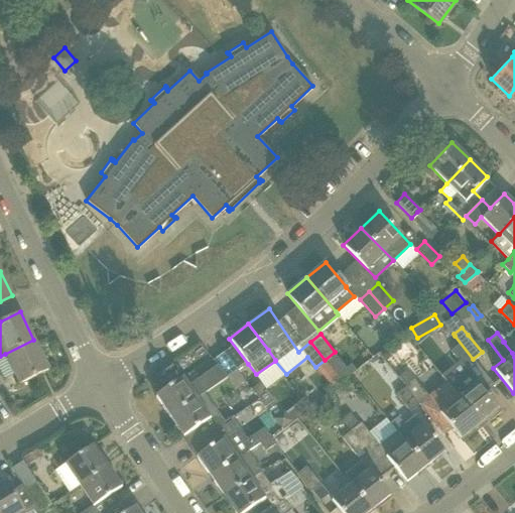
[(493,384),(473,359),(455,336),(451,340),(455,345),(449,350),(463,367),(464,367),(466,370),(458,378),(448,367),(439,374),(452,389),(458,396),(459,396),(479,421),(487,415),(489,418),(500,409),(485,390),(493,384)]
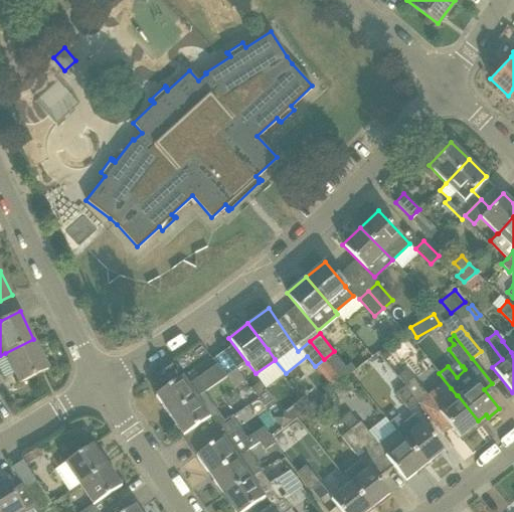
[(33,339),(5,353),(18,381),(47,367),(33,339)]
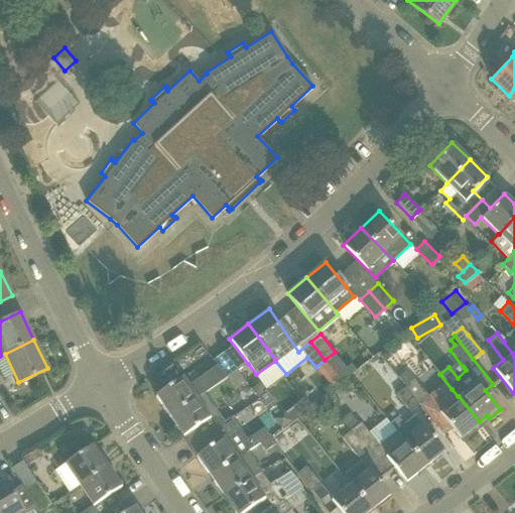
[(213,358),(217,363),(226,376),(236,369),(223,351),(213,358)]
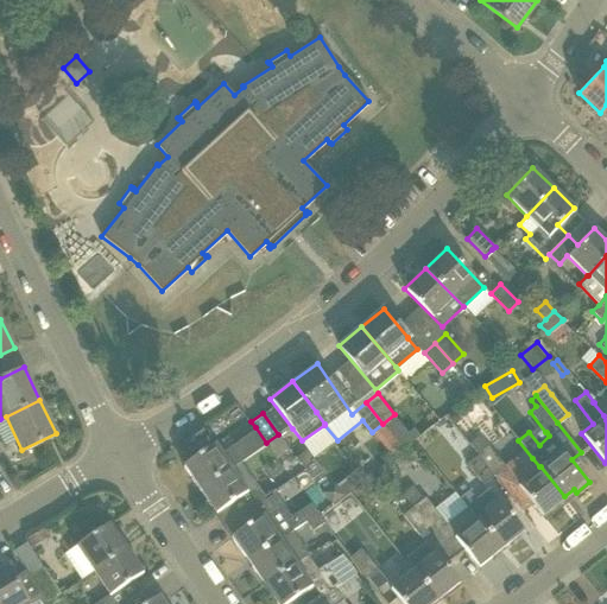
[(185,437),(190,445),(209,432),(204,425),(185,437)]
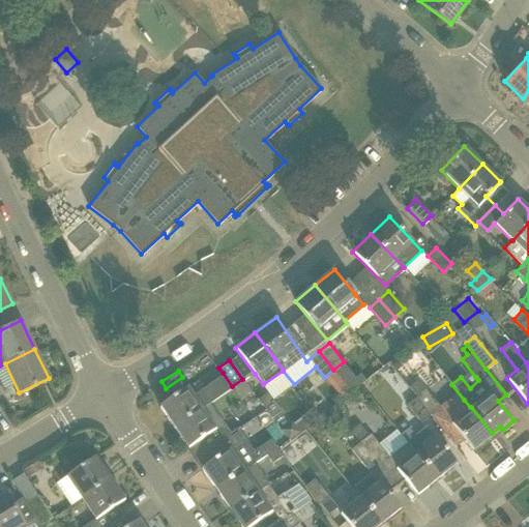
[(232,386),(223,373),(192,394),(186,386),(158,405),(173,426),(209,402),(232,386)]
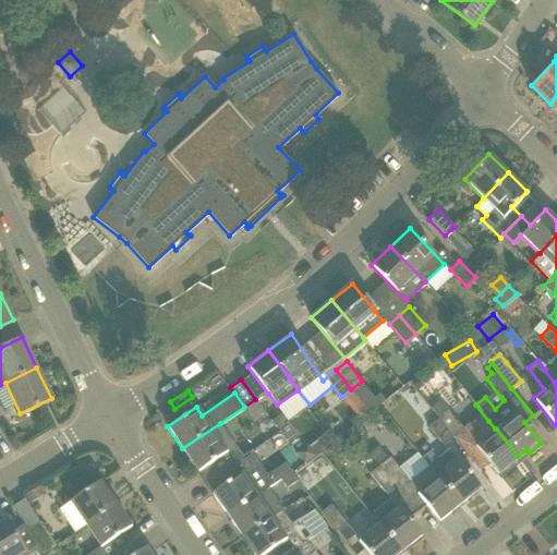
[(463,427),(448,408),(438,396),(428,405),(438,415),(452,435),(463,427)]
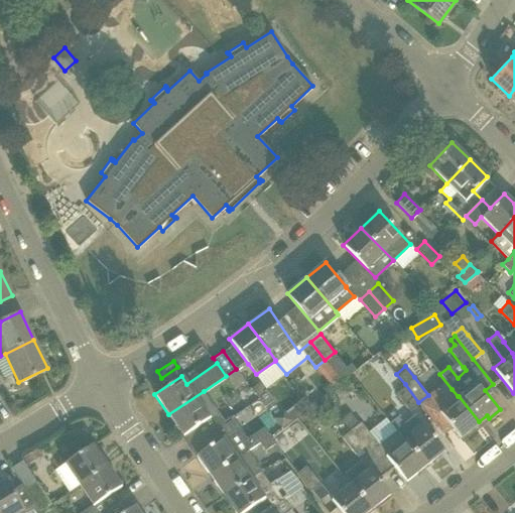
[(263,405),(272,398),(259,380),(250,388),(263,405)]
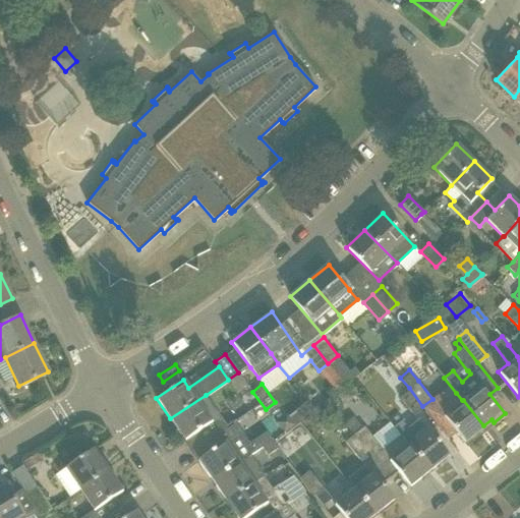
[(422,406),(409,388),(399,396),(413,413),(422,406)]
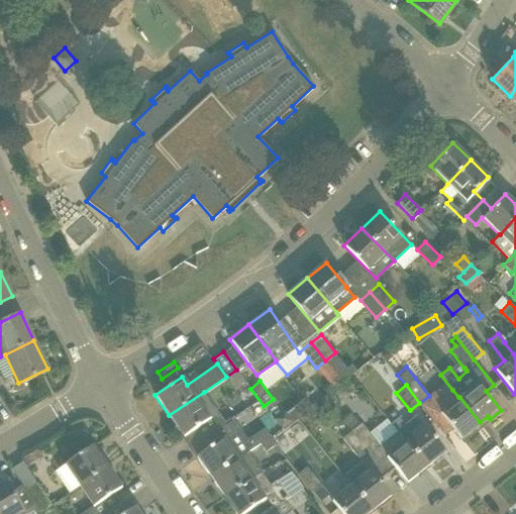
[(330,390),(322,396),(328,403),(335,397),(330,390)]
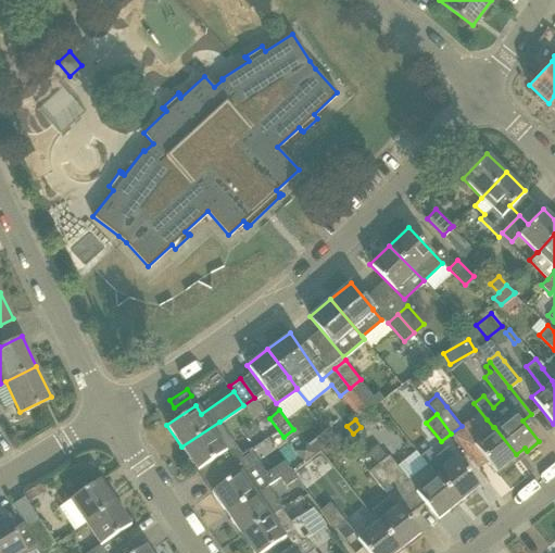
[(507,461),(516,454),(494,427),(493,427),(487,419),(479,425),(486,434),(472,443),(495,472),(495,470),(497,475),(511,465),(507,461)]
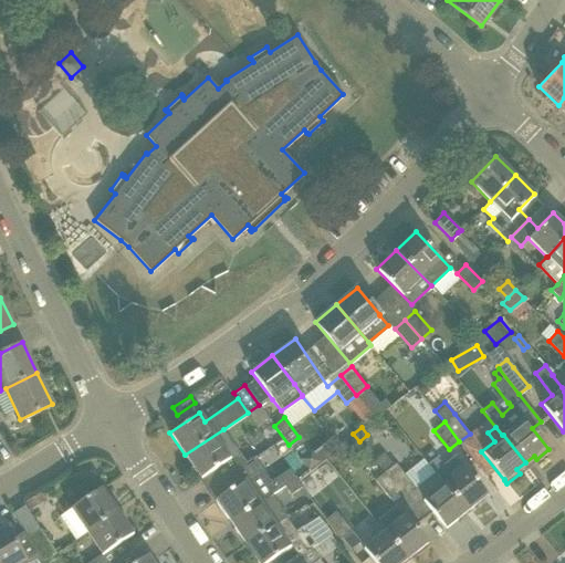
[(246,462),(244,461),(238,451),(223,429),(185,455),(200,478),(218,465),(225,476),(246,462)]
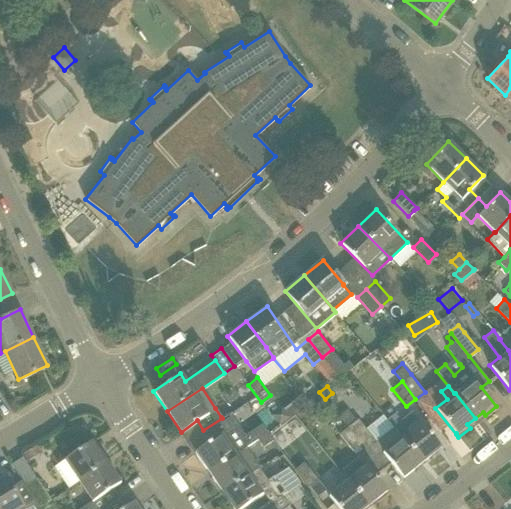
[(325,399),(319,392),(305,403),(308,407),(320,397),(323,400),(325,399)]
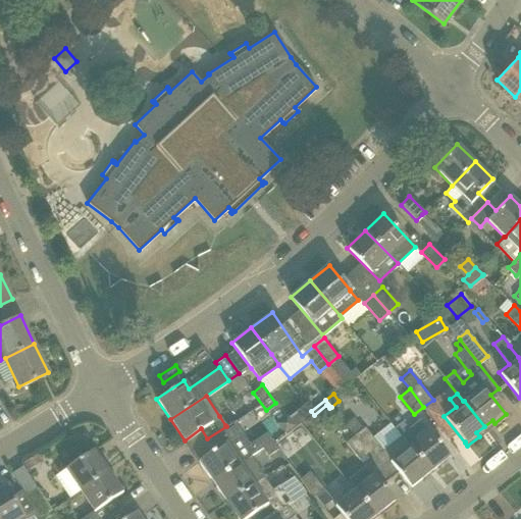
[(294,425),(287,417),(285,415),(274,423),(282,434),(294,425)]
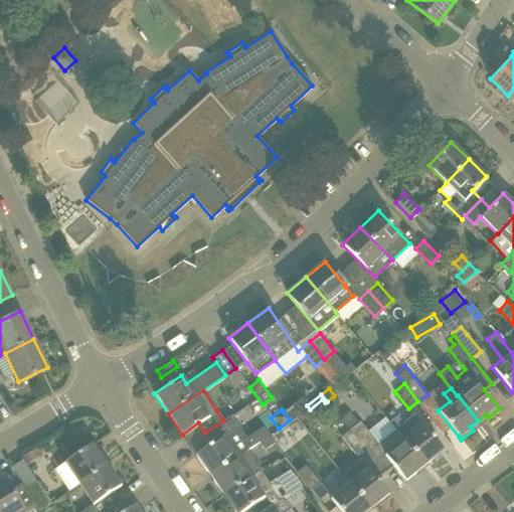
[(247,449),(250,446),(244,437),(230,414),(230,413),(222,419),(223,420),(204,433),(211,443),(195,454),(209,474),(247,449)]
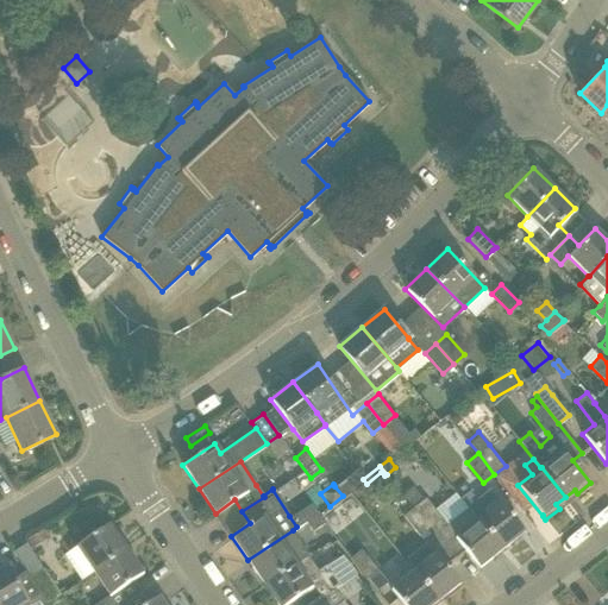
[(463,548),(478,567),(502,548),(477,518),(467,506),(445,523),(425,497),(422,498),(414,505),(453,556),(463,548)]
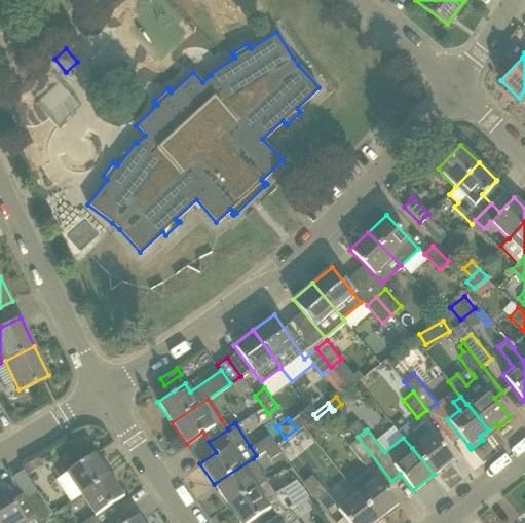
[(412,448),(434,474),(452,458),(432,433),(412,448)]
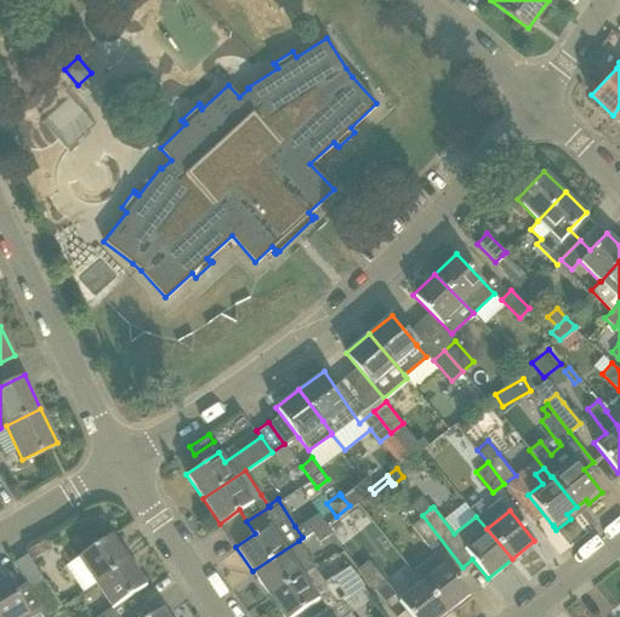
[(316,513),(295,526),(302,537),(311,531),(323,524),(316,513)]
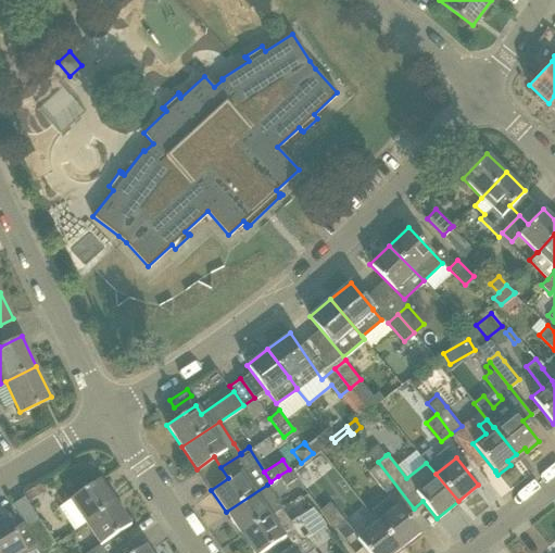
[(382,489),(388,495),(368,511),(377,522),(377,520),(399,548),(419,531),(406,515),(414,508),(378,462),(368,469),(382,489)]
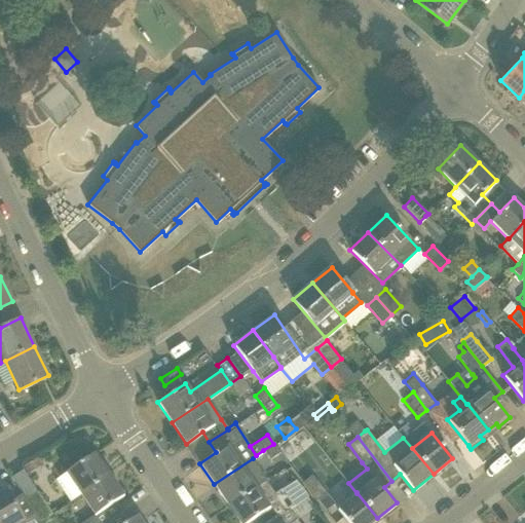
[(273,444),(263,450),(268,458),(279,451),(273,444)]
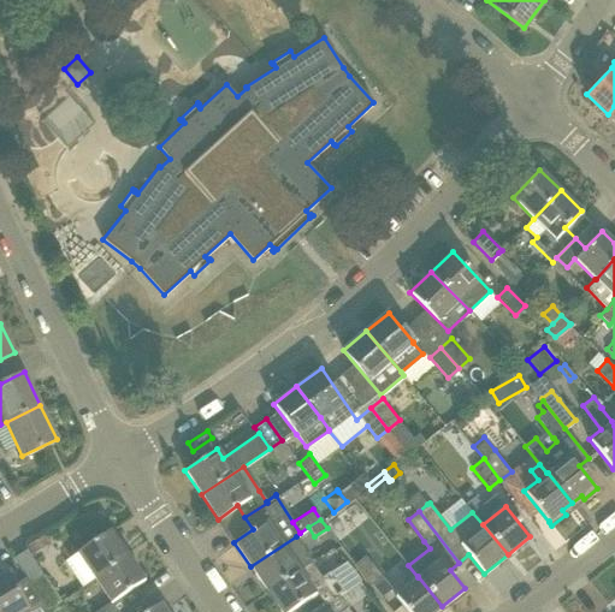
[(94,576),(126,554),(110,529),(64,560),(81,586),(94,576)]
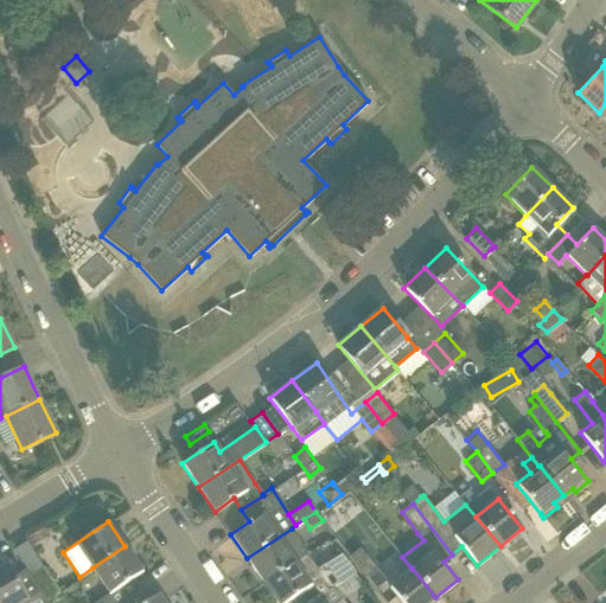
[(31,543),(44,536),(49,533),(44,526),(40,528),(40,527),(27,536),(31,543)]
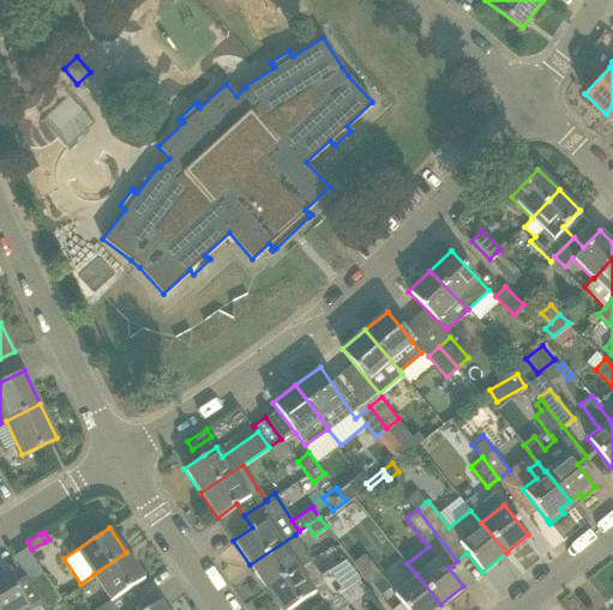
[(265,589),(311,559),(295,535),(250,565),(265,589)]
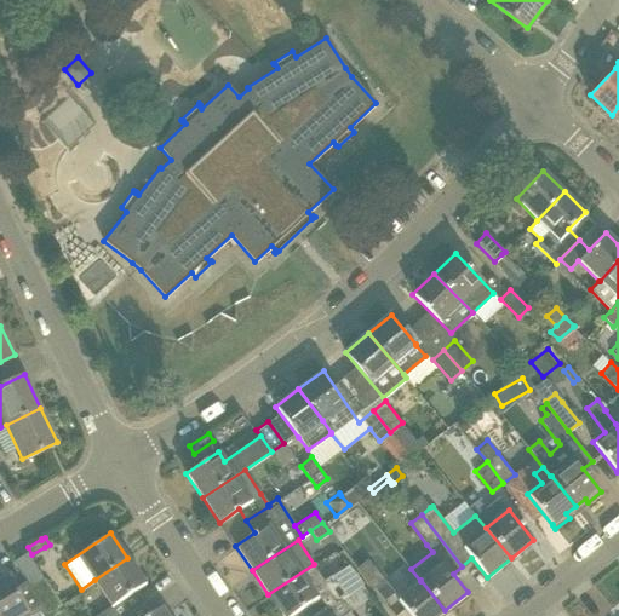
[(93,615),(92,615),(120,615),(143,602),(135,589),(145,582),(127,558),(95,580),(110,604),(93,615)]
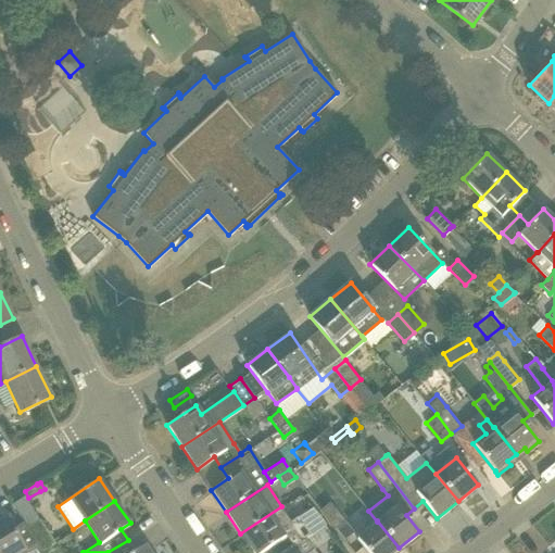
[(343,539),(353,531),(329,501),(319,508),(343,539)]
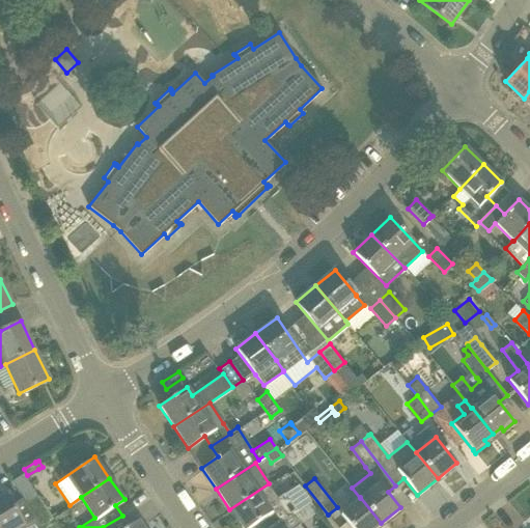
[(266,527),(270,527),(291,513),(296,510),(282,492),(276,495),(269,483),(229,509),(242,527),(247,527),(260,519),(266,527)]
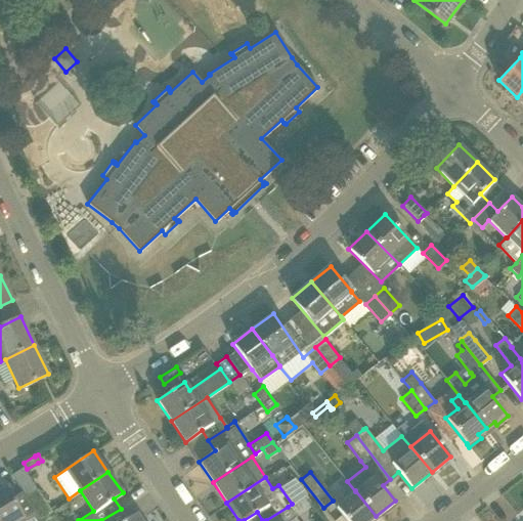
[(12,520),(13,520),(31,510),(19,491),(11,495),(6,486),(0,489),(0,520),(12,520)]
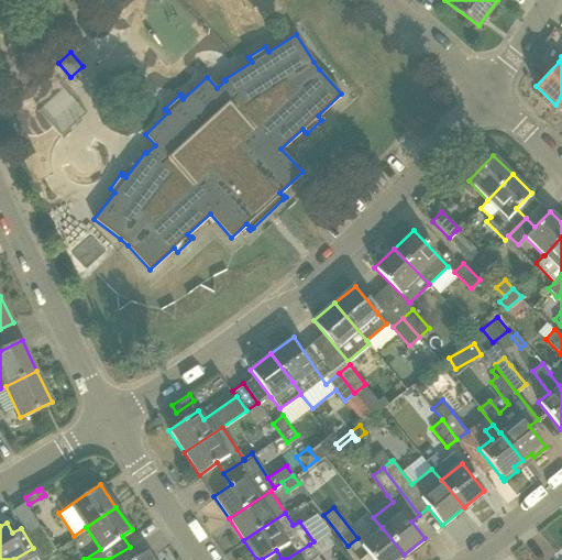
[(40,526),(26,534),(34,547),(41,558),(54,549),(40,526)]
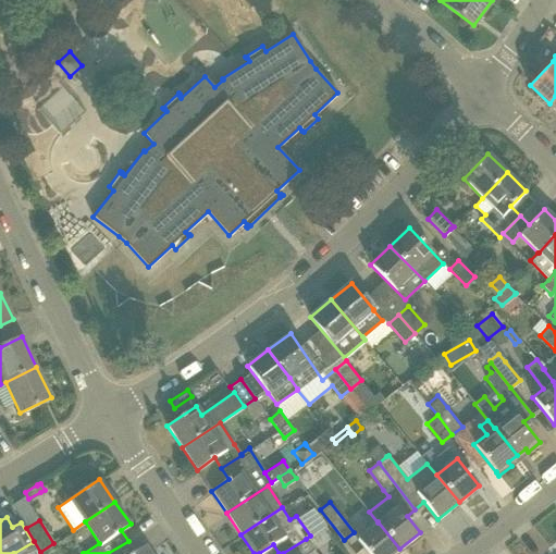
[(378,521),(378,522),(357,539),(369,553),(393,553),(399,549),(378,521)]
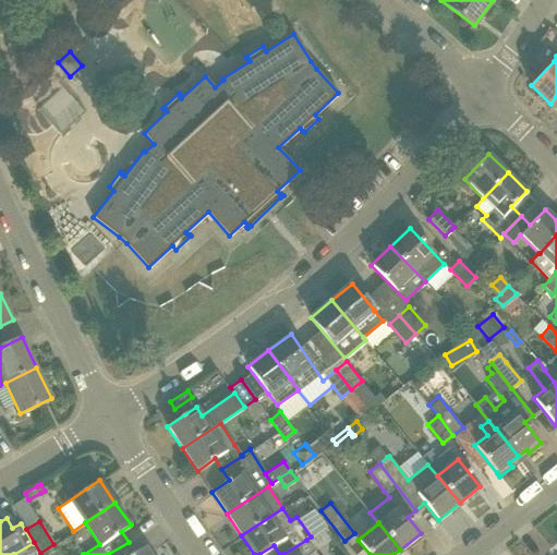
[(316,554),(306,540),(283,554),(316,554)]
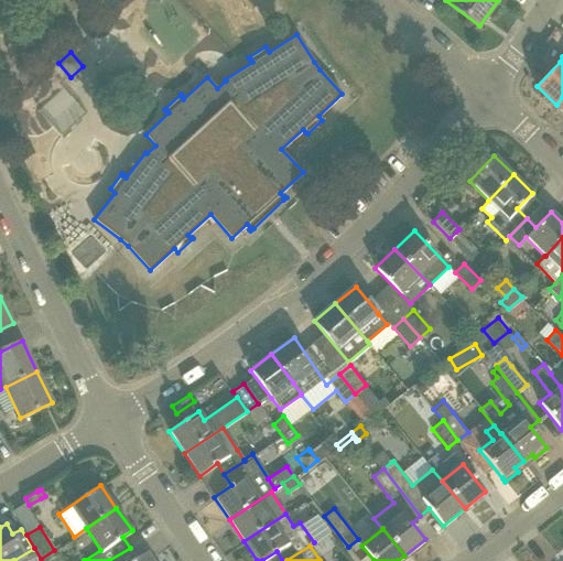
[(152,560),(147,552),(137,559),(130,548),(109,560),(152,560)]
